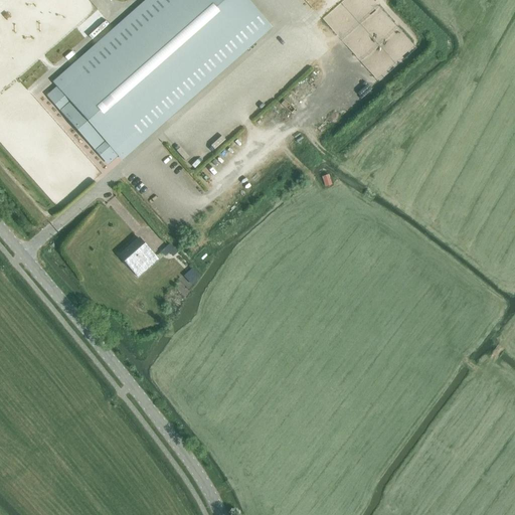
[(46,96),(76,130),(108,165),(118,156),(122,161),(273,28),(247,0),(145,0),(52,82),(56,87),(46,96)]
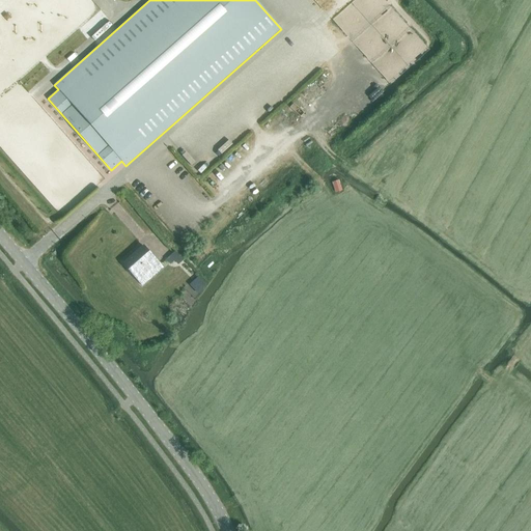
[(342,89),(355,103),(364,93),(352,80),(342,89)]
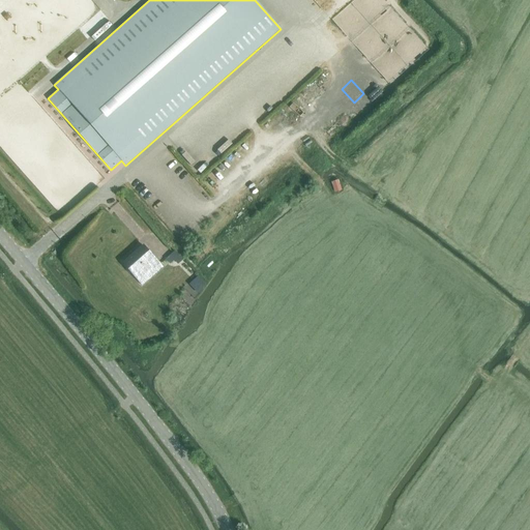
[(164,267),(142,244),(140,246),(139,244),(127,255),(128,257),(121,263),(142,287),(164,267)]
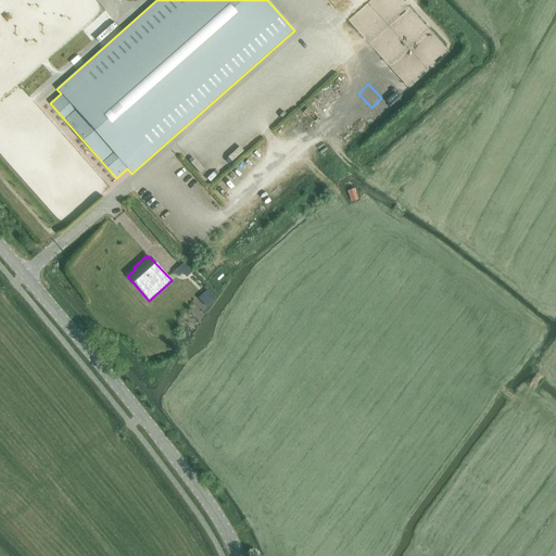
[(190,273),(182,264),(175,272),(178,276),(182,272),(187,276),(190,273)]
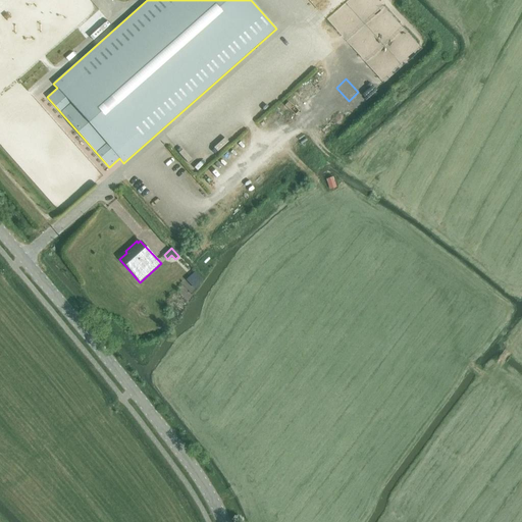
[(203,281),(202,280),(195,272),(191,276),(199,285),(199,284),(203,281)]
